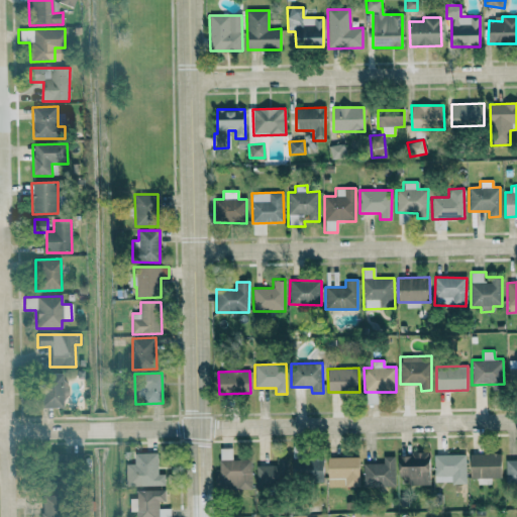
[(39,408),(63,407),(62,374),(39,375),(39,408)]
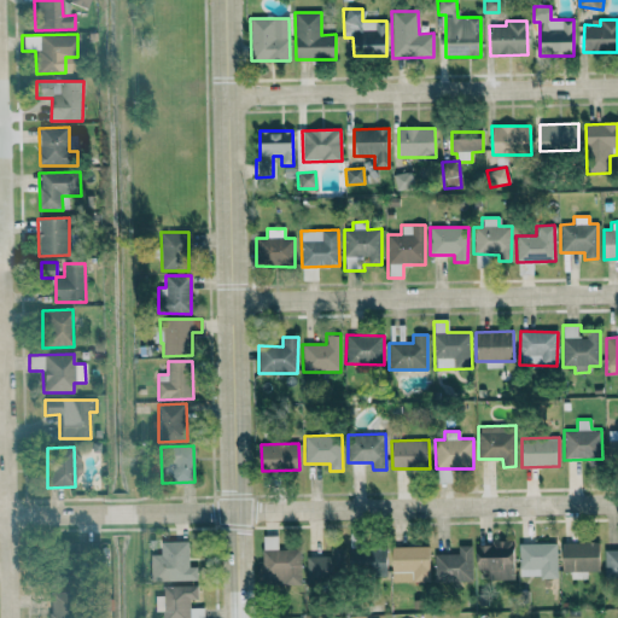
[(262,584),(301,584),(299,549),(278,549),(277,535),(262,535),(262,584)]
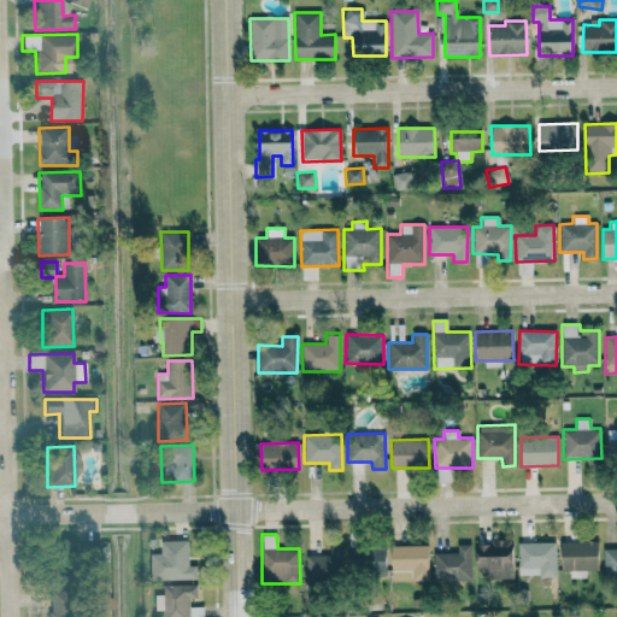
[(476,569),(487,569),(487,579),(512,580),(513,540),(489,539),(489,544),(476,544),(476,569)]
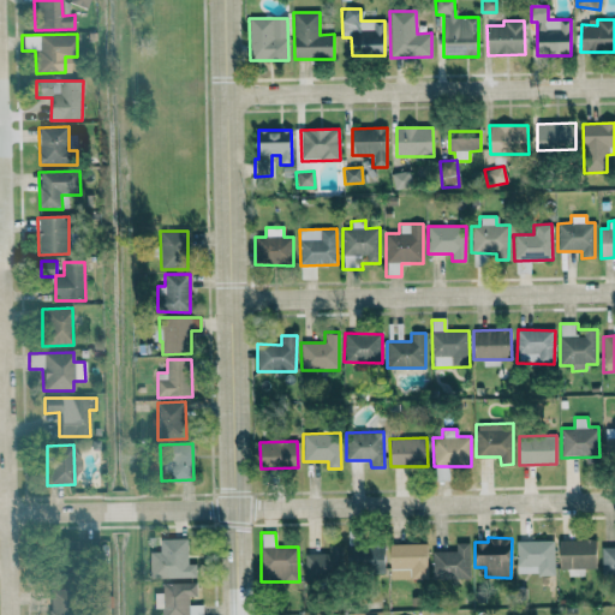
[(148,551),(149,578),(196,577),(195,565),(187,565),(187,538),(160,538),(160,551),(148,551)]
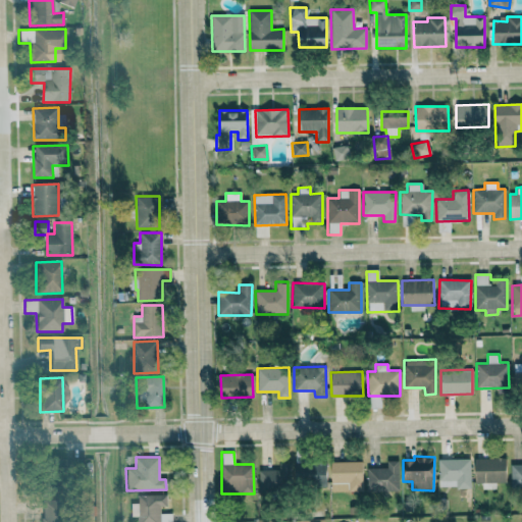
[(496,488),(496,482),(506,482),(506,458),(474,458),(474,482),(482,482),(482,489),(496,488)]
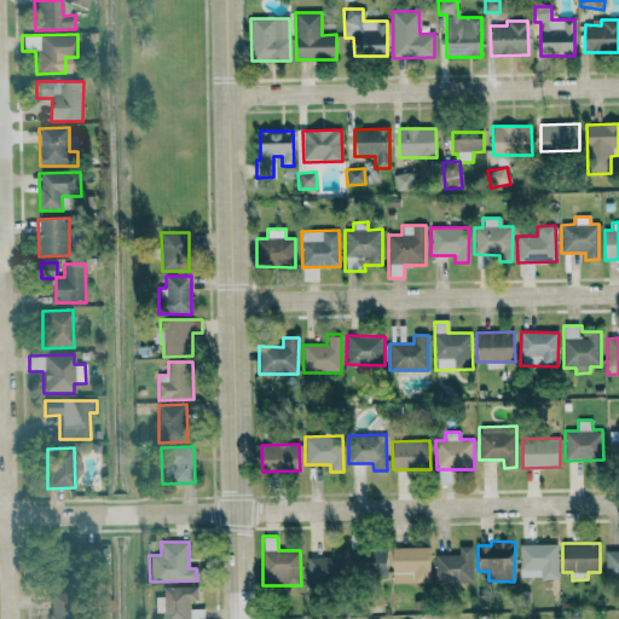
[(519,544),(520,578),(559,578),(557,544),(519,544)]
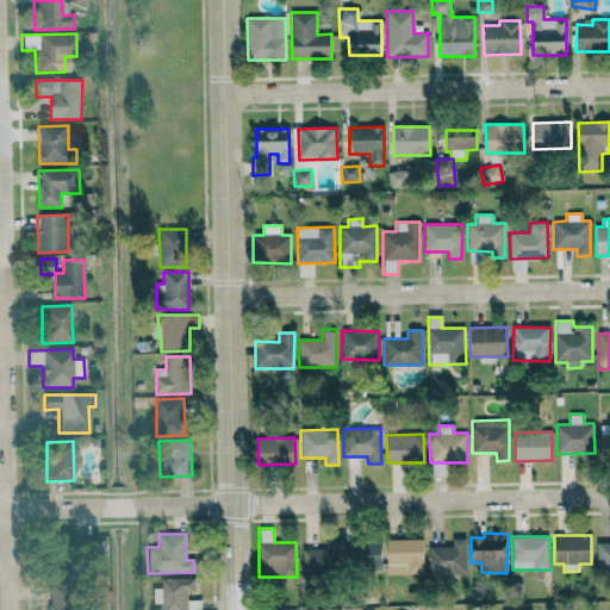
[(466,573),(465,537),(452,539),(452,547),(428,547),(428,573),(466,573)]
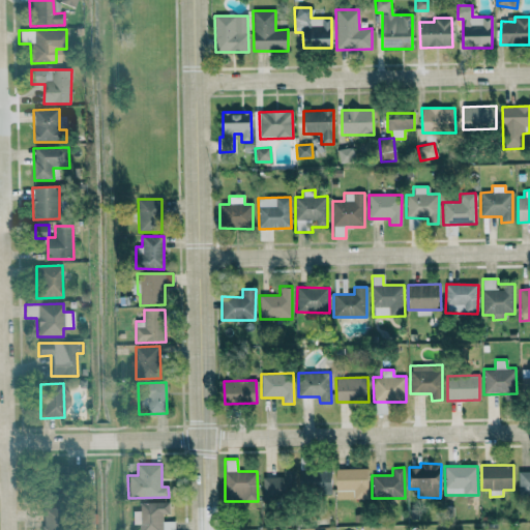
[(367,468),(335,469),(335,499),(367,498),(367,468)]
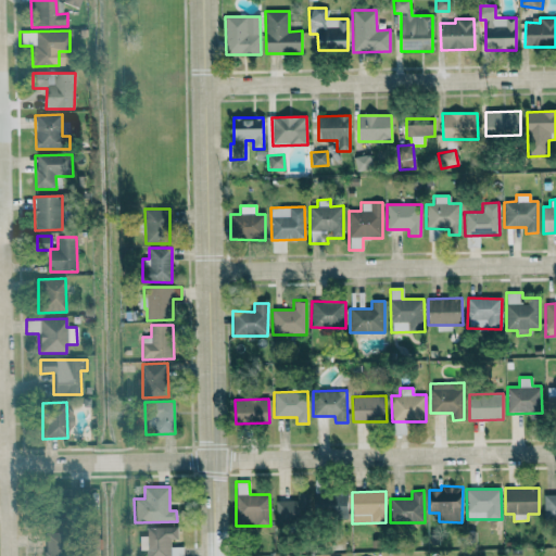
[(346,492),(314,493),(315,518),(348,517),(346,492)]
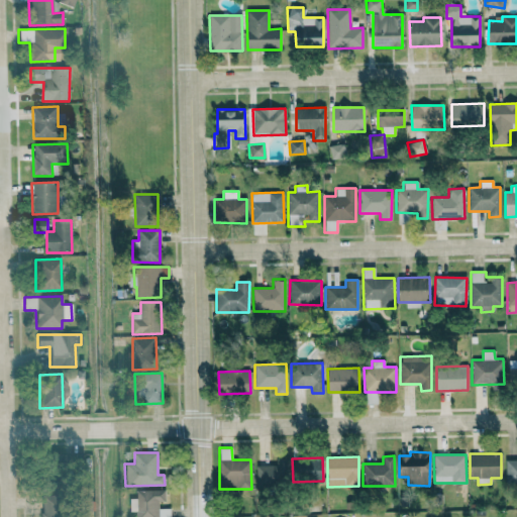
[(516,458),(505,459),(505,483),(516,482),(516,458)]
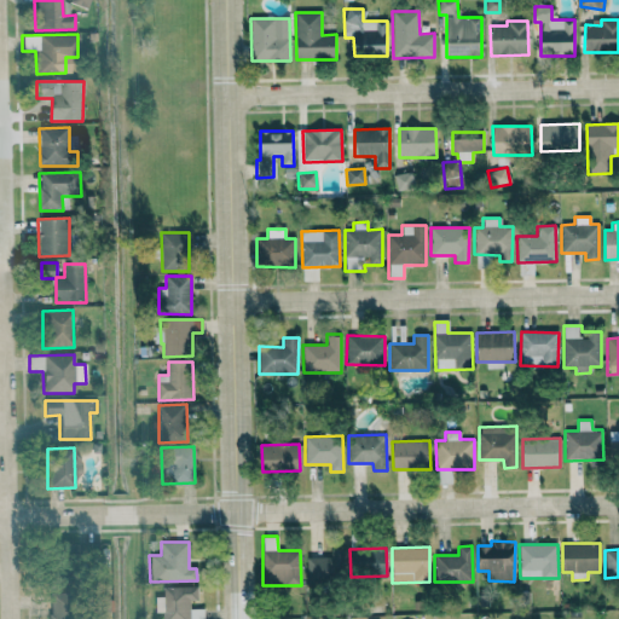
[(306,556),(306,588),(342,586),(341,556),(306,556)]
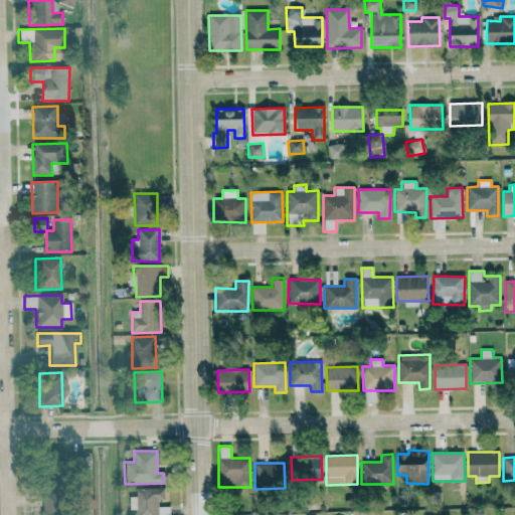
[(169,514),(169,506),(158,506),(158,499),(165,499),(164,488),(135,488),(135,496),(128,496),(128,509),(135,509),(135,514),(169,514)]
